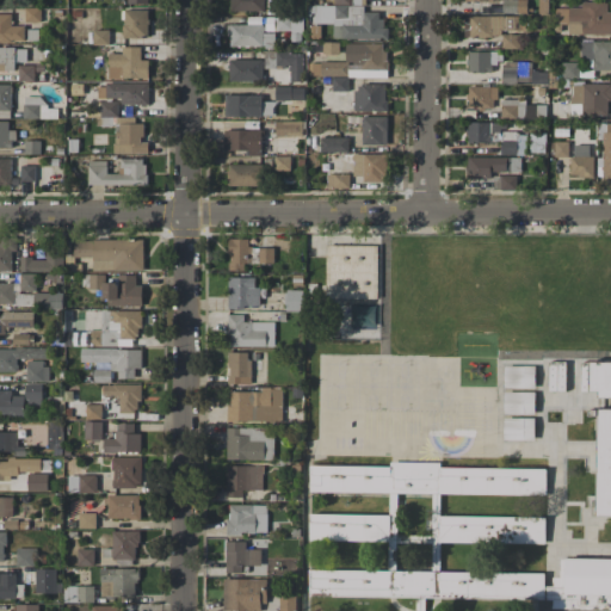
[(230,0),(230,11),(264,12),(264,0),(230,0)]
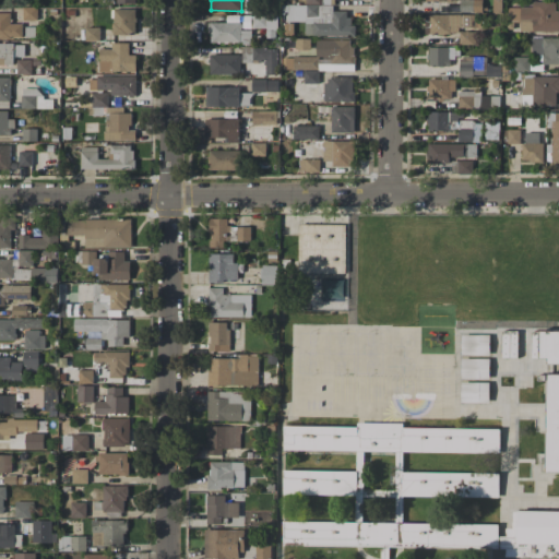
[(459,0),(460,12),(482,12),(482,0),(459,0)]
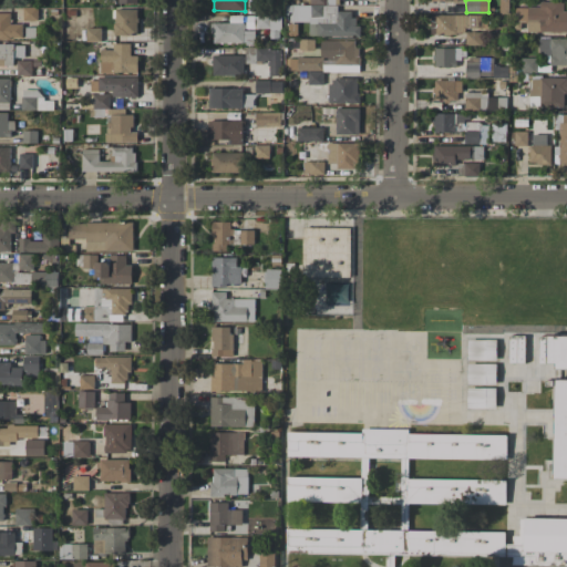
[(527,32),(566,31),(566,16),(565,16),(565,2),(539,2),(539,8),(515,8),(515,22),(527,22),(527,32)]
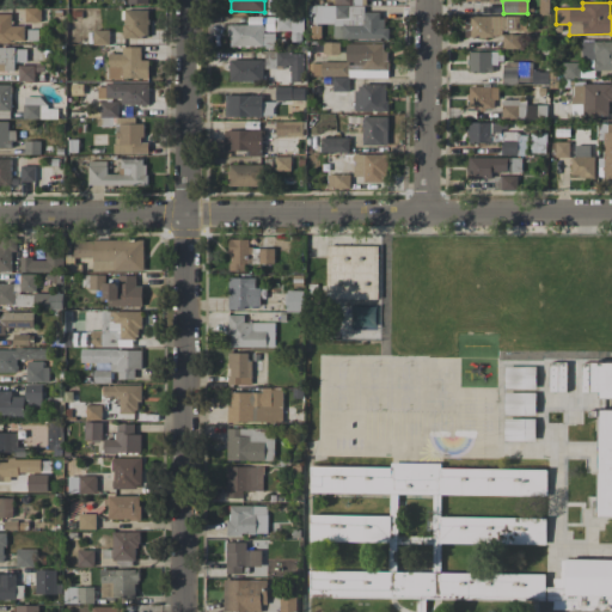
[(389,40),(389,28),(381,28),(381,12),(363,12),(365,7),(312,5),(312,23),(334,24),(334,38),(389,40)]
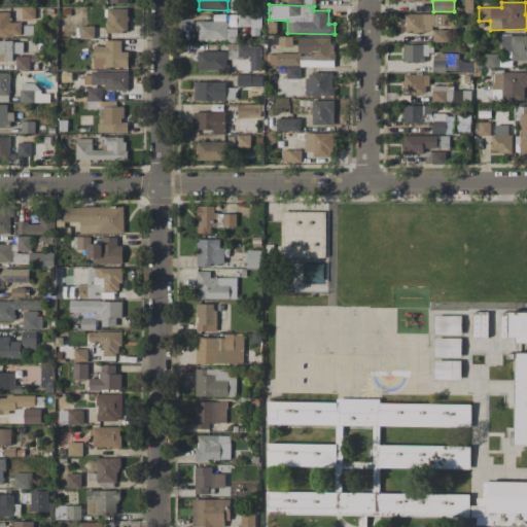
[(22,6),(22,19),(34,19),(35,7),(22,6)]
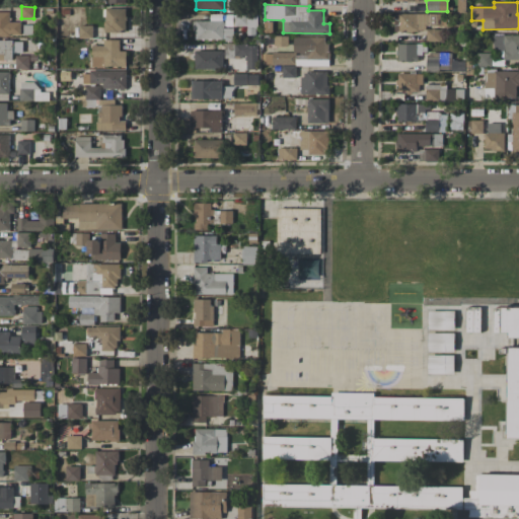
[(126,31),(126,8),(104,9),(105,32),(126,31)]
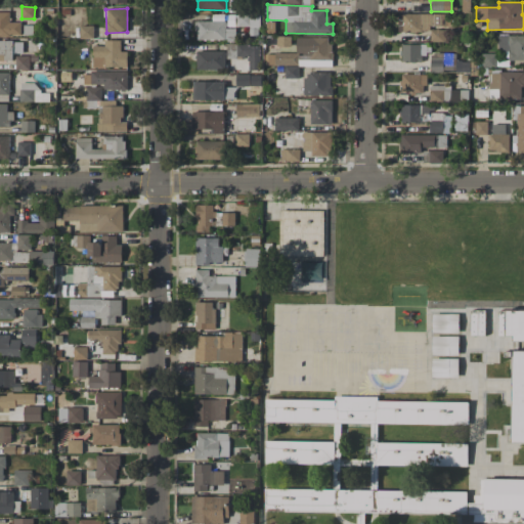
[(0,36),(20,36),(20,23),(10,23),(9,12),(0,12),(0,36)]
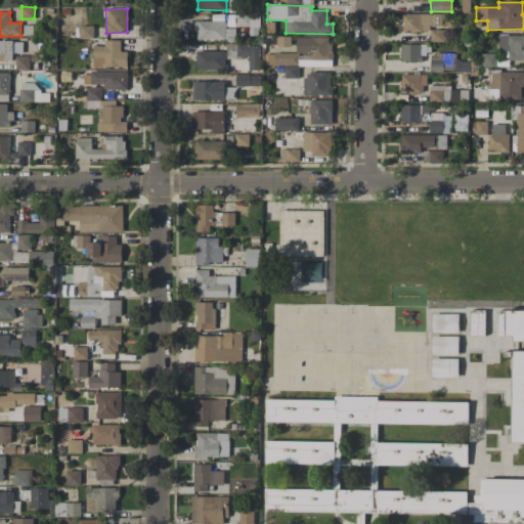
[(398,32),(431,33),(431,26),(443,27),(444,14),(398,13),(398,32)]
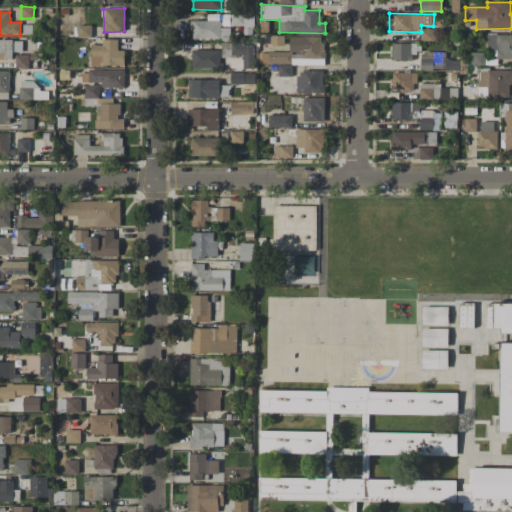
[(221,20),(221,27),(230,27),(230,15),(207,15),(207,20),(221,20)]
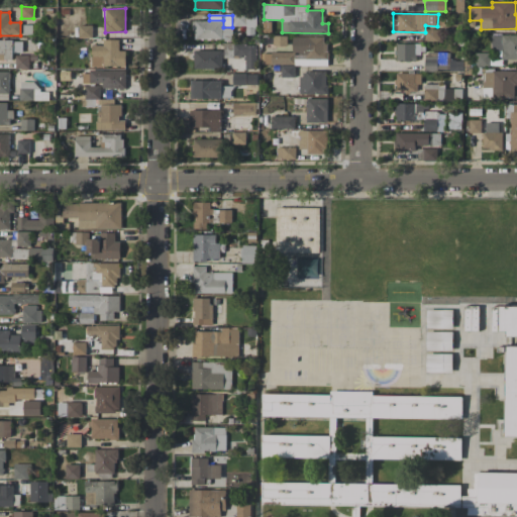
[(233,25),(252,25),(252,15),(233,15),(233,25)]
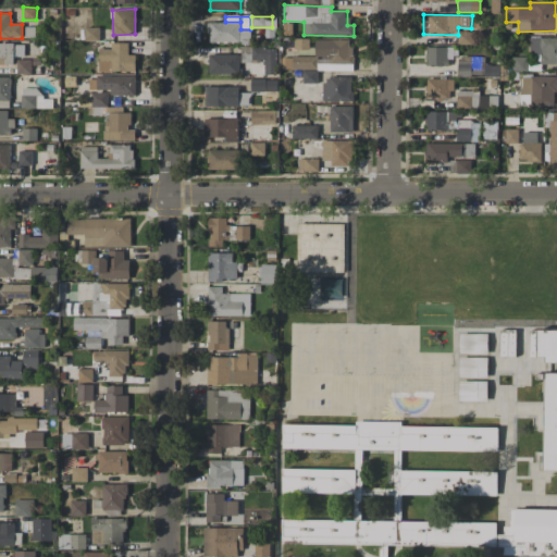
[(208,23),(208,44),(250,41),(249,31),(240,31),(240,22),(208,23)]
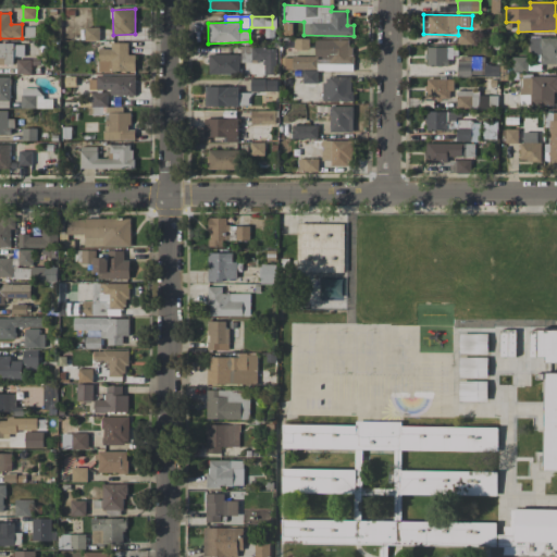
[(457,44),(471,45),(472,33),(458,32),(457,44)]
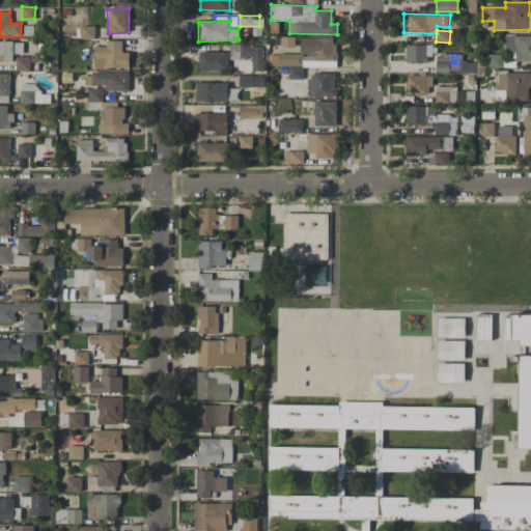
[(514,61),(530,60),(530,35),(505,36),(505,51),(514,51),(514,61)]
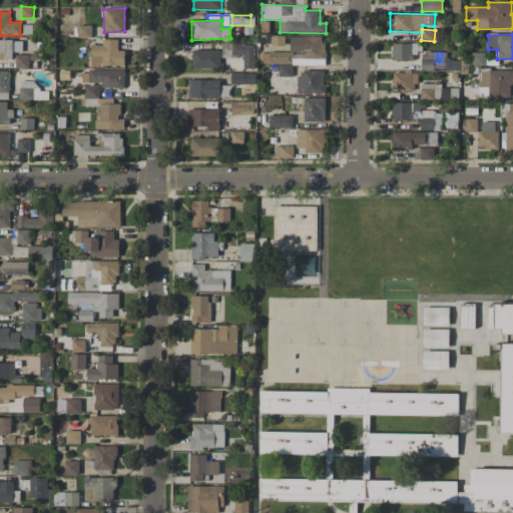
[(285,36),(274,36),(275,45),(285,45),(285,36)]
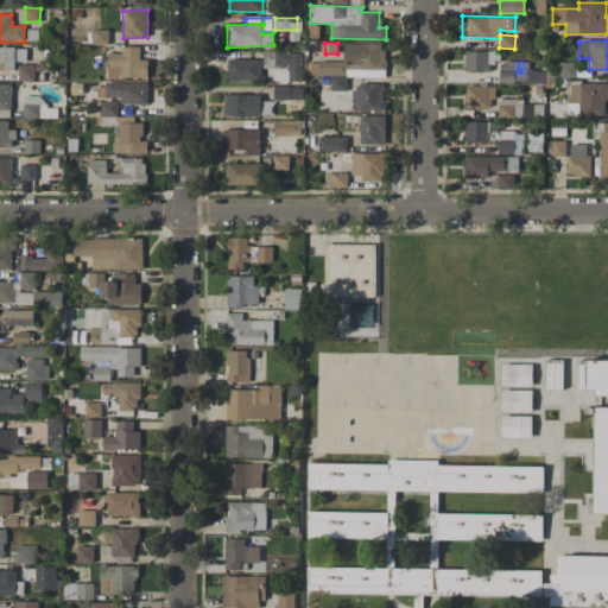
[(346,77),(385,77),(384,43),(344,44),(346,77)]
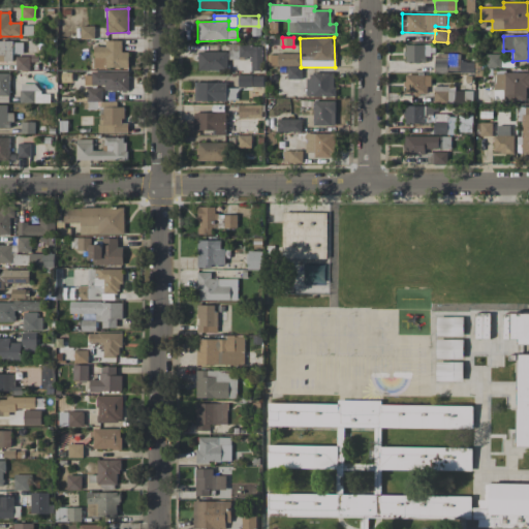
[(93,67),(128,68),(128,52),(122,52),(122,41),(105,40),(104,47),(94,47),(93,67)]
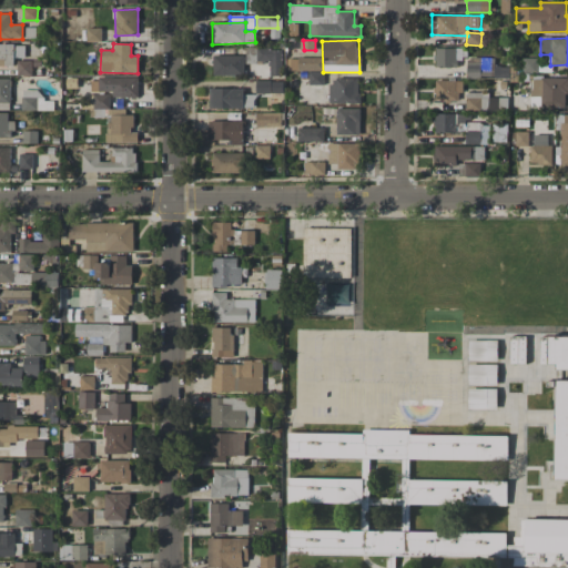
[(0,66),(14,67),(13,58),(24,58),(24,44),(0,44),(0,66)]
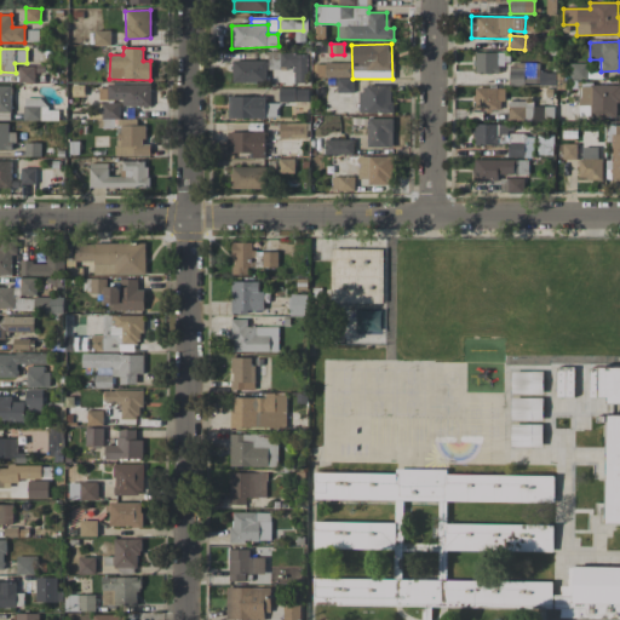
[(294,82),(306,82),(308,53),(280,52),(280,68),(294,69),(294,82)]
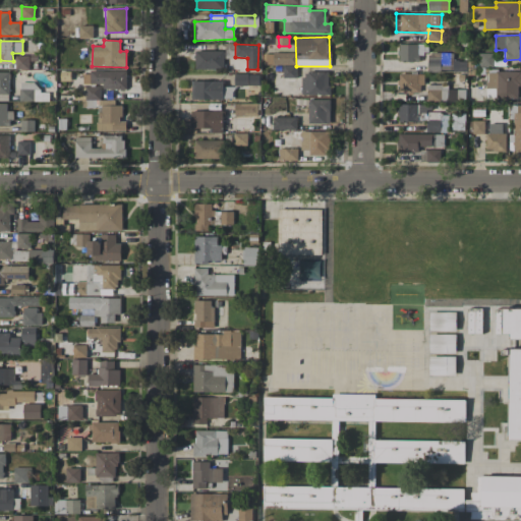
[(422,44),(399,45),(399,62),(422,61),(422,44)]
